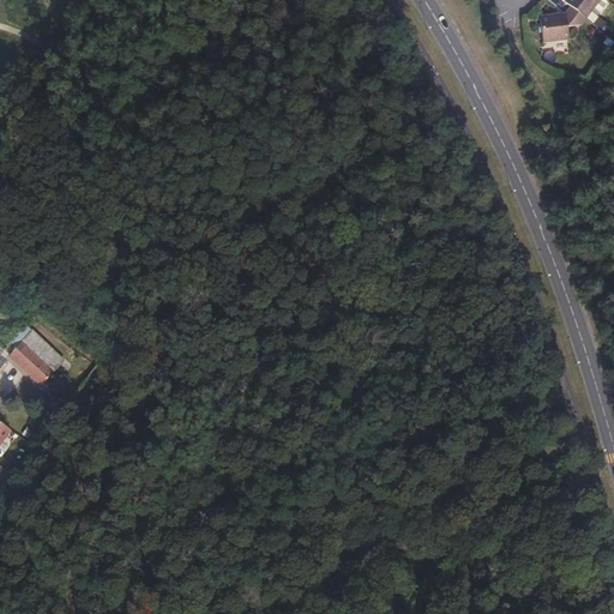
[(602,0),(569,0),(566,4),(572,8),(588,20),(602,0)]
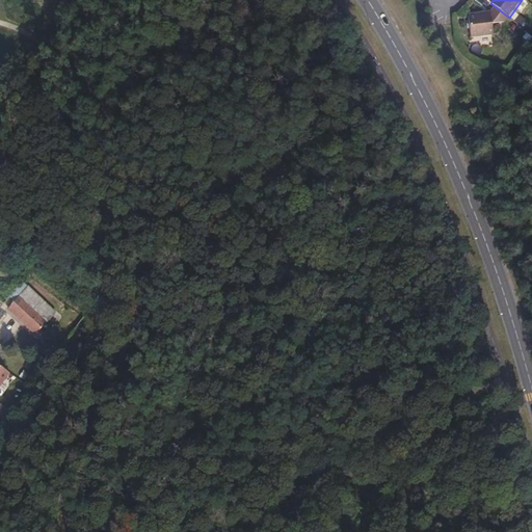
[(509,18),(496,7),(491,15),(469,17),(471,42),(495,40),(494,26),(504,24),(509,18)]
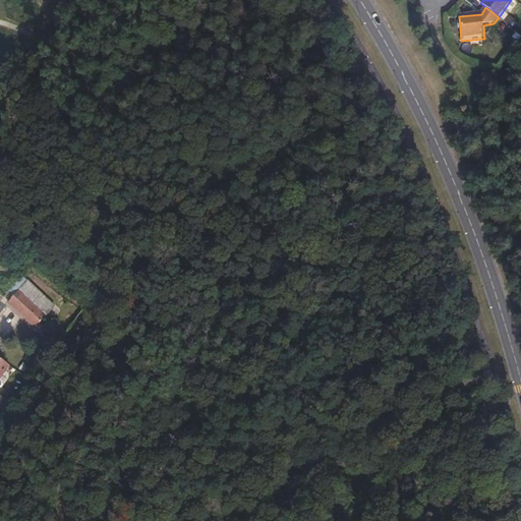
[(7,303),(35,328),(55,306),(27,281),(7,303)]
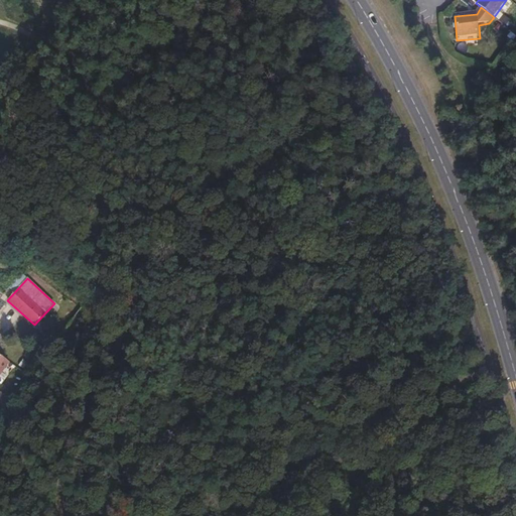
[(107,286),(120,294),(123,290),(110,281),(107,286)]
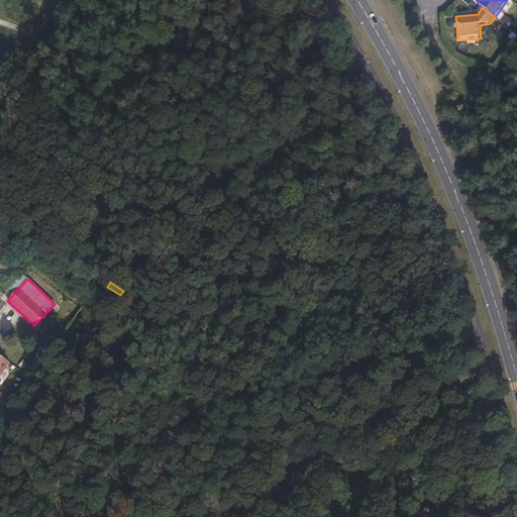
[(0,393),(0,404),(4,408),(9,401),(0,393)]
